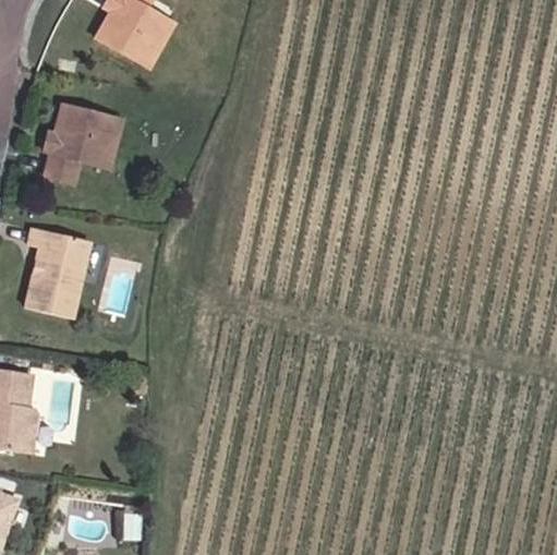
[(119,0),(110,16),(97,38),(142,65),(167,25),(148,13),(156,0),(119,0)]
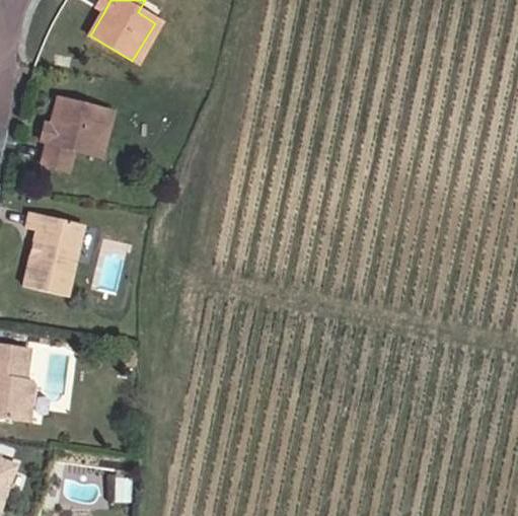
[(98,0),(93,10),(102,15),(111,0),(98,0)]
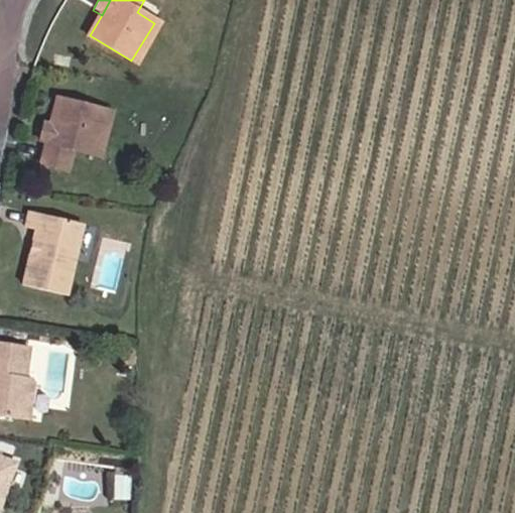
[(137,63),(160,26),(154,23),(131,60),(137,63)]
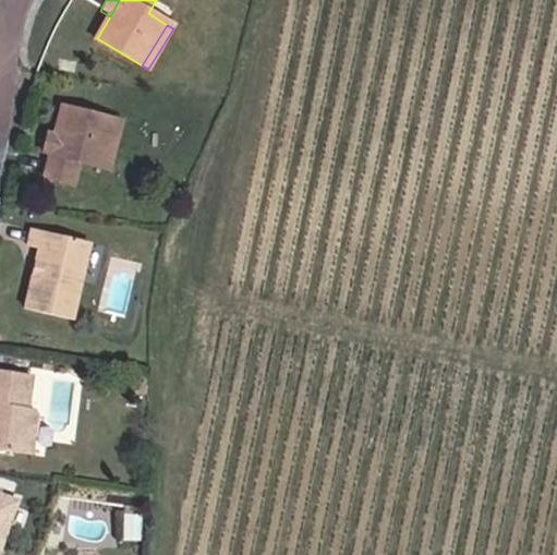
[(79,160),(101,166),(114,118),(62,104),(56,131),(50,154),(46,175),(73,182),(79,160)]
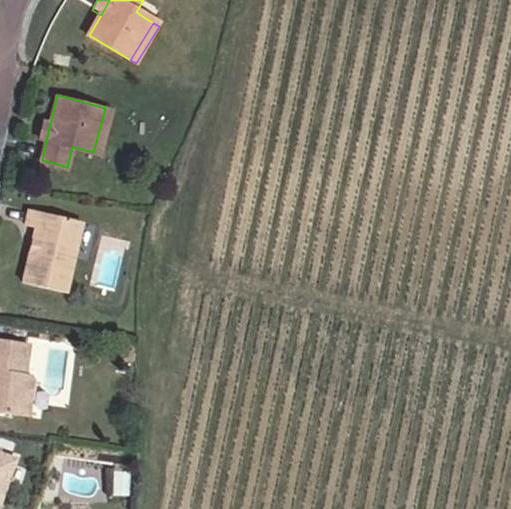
[(100,153),(111,110),(105,108),(93,152),(100,153)]
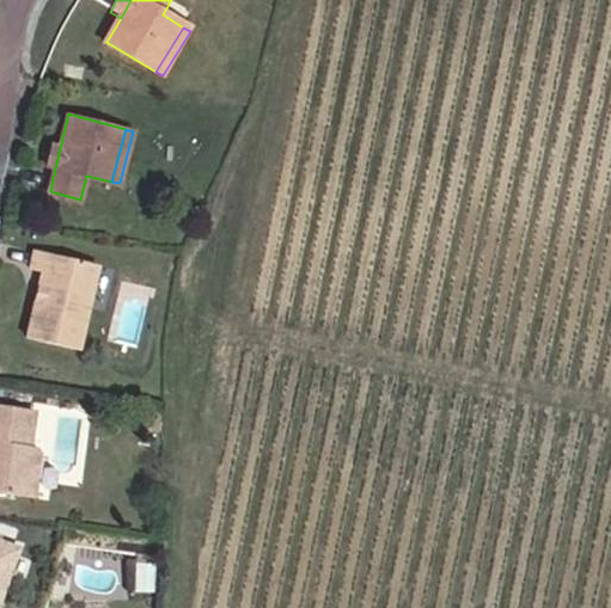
[(50,141),(44,165),(55,169),(61,143),(50,141)]
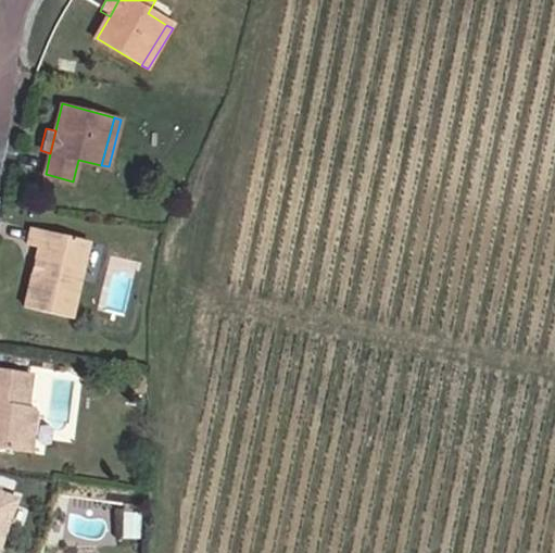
[(26,243),(37,246),(24,304),(70,315),(87,239),(30,226),(26,243)]
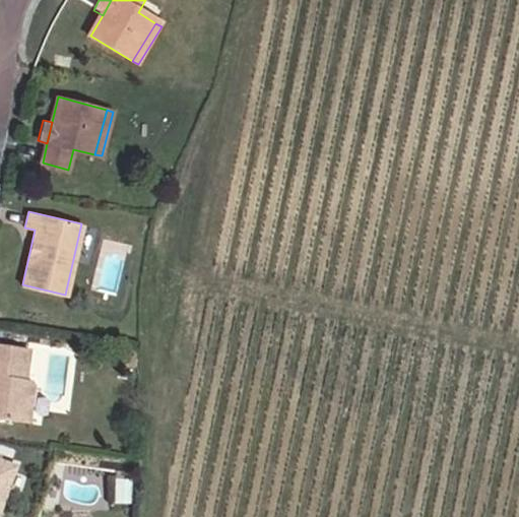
[(0,416),(15,419),(16,410),(23,405),(29,406),(29,405),(33,384),(25,378),(23,378),(28,347),(0,342),(0,416)]
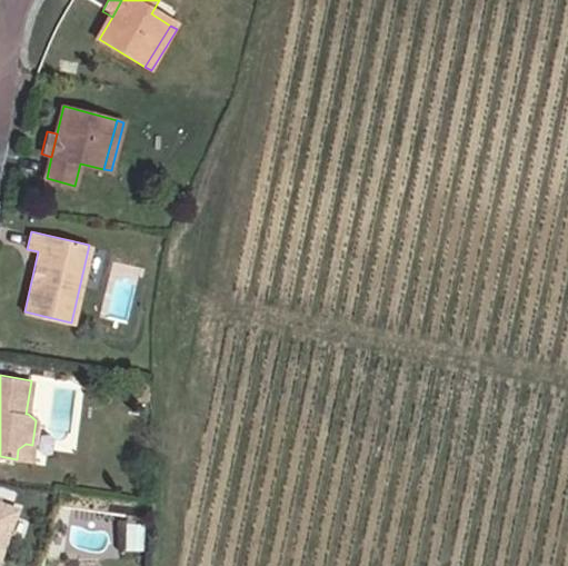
[(17,459),(29,460),(32,445),(26,444),(18,449),(17,459)]
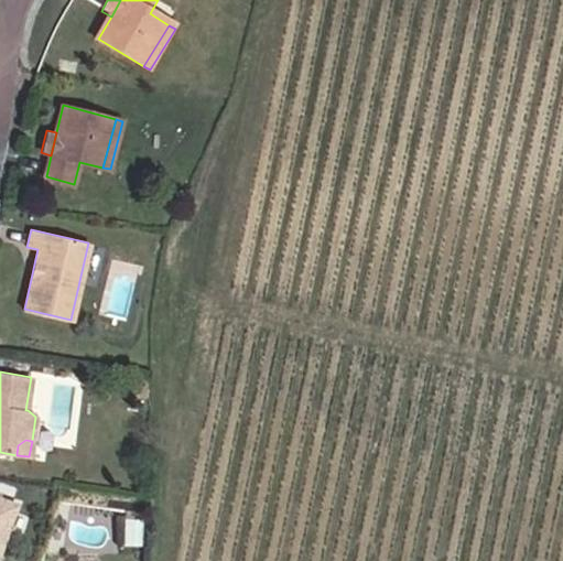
[(0,497),(0,538),(14,503),(0,497)]
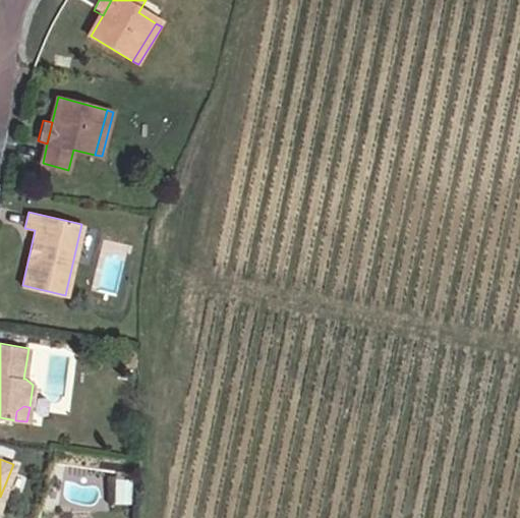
All buildings are outlined.
